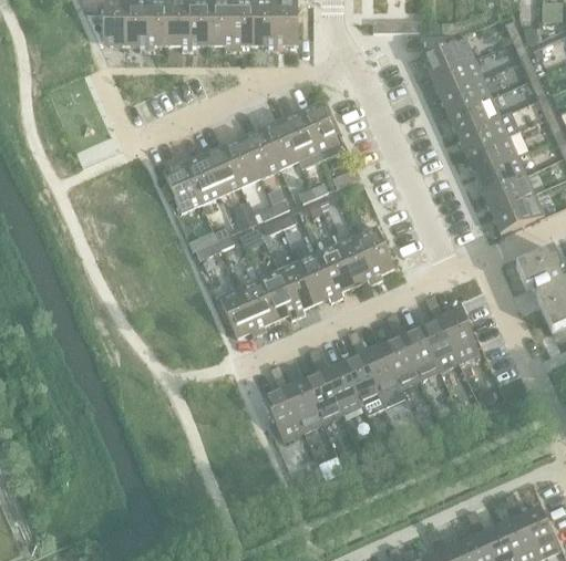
[(103,44),(125,44),(125,0),(103,0),(103,44)]
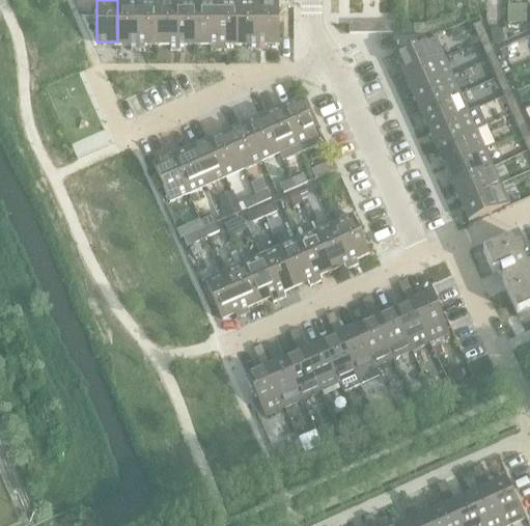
[(117,0),(117,42),(130,42),(130,47),(137,47),(137,0),(117,0)]
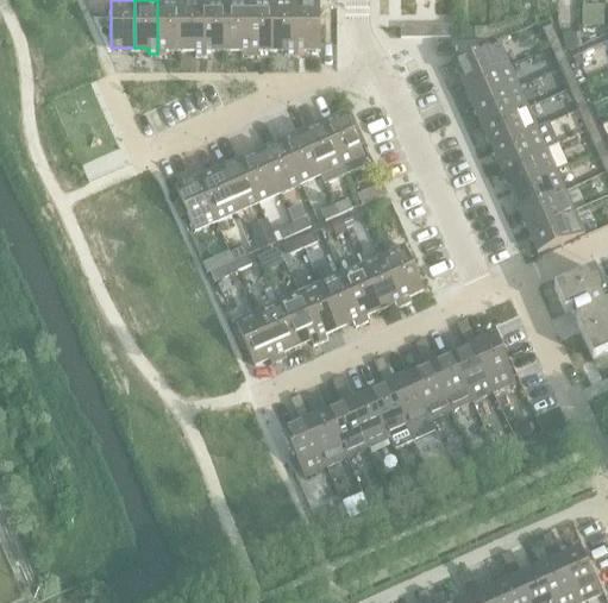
[(157,0),(157,54),(165,54),(165,48),(180,48),(180,0),(157,0)]
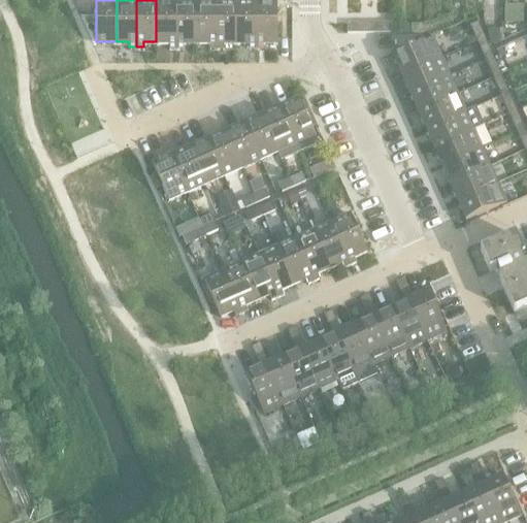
[(156,0),(156,41),(168,41),(168,46),(175,46),(175,0),(156,0)]
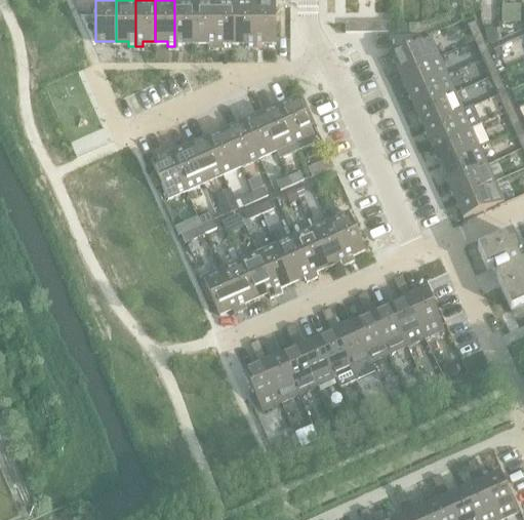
[(174,0),(174,46),(182,46),(182,41),(195,41),(195,0),(174,0)]
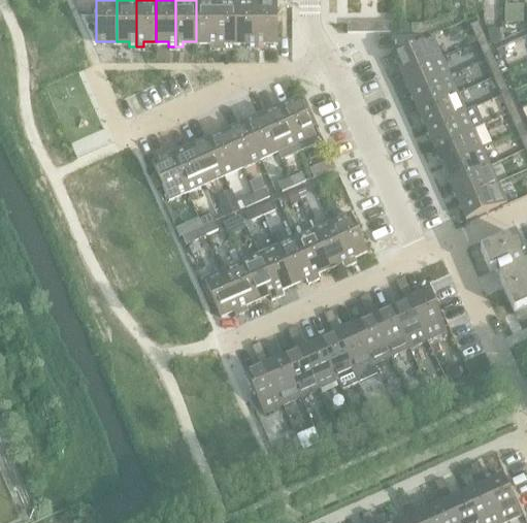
[(208,46),(216,46),(216,0),(197,0),(196,0),(196,41),(208,41),(208,46)]
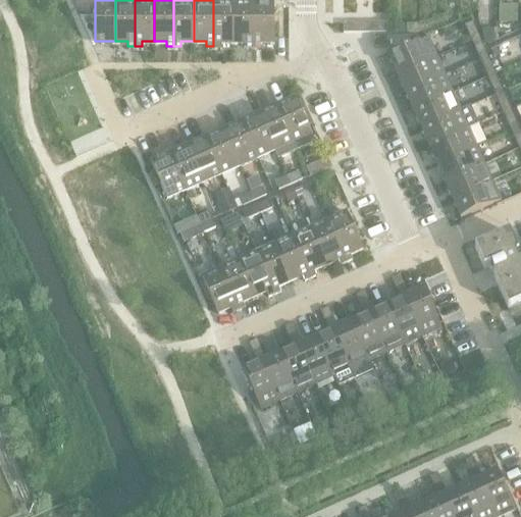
[(213,0),(213,46),(220,46),(220,41),(233,41),(233,0),(213,0)]
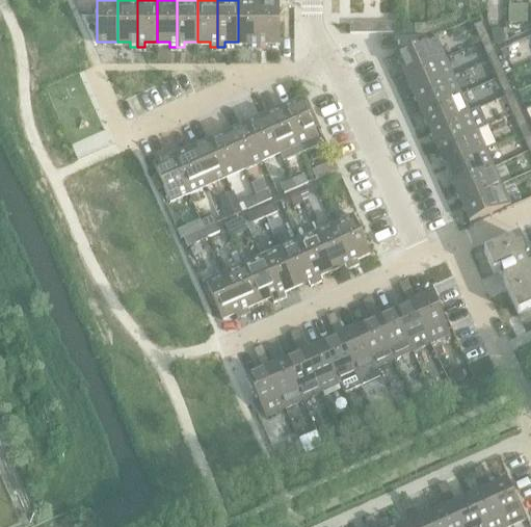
[(250,47),(258,47),(258,0),(238,0),(238,42),(250,42),(250,47)]
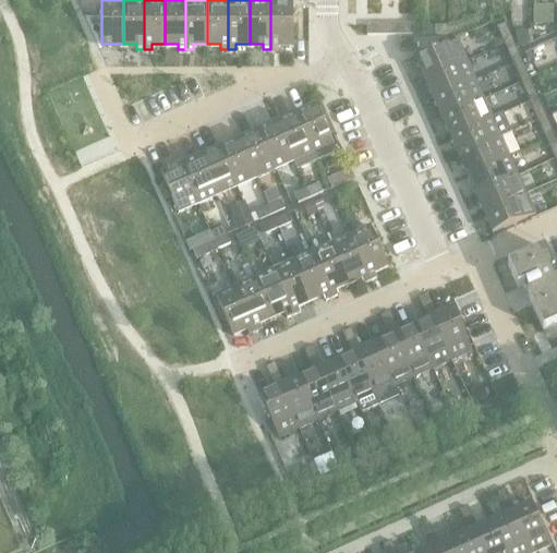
[(270,0),(270,49),(278,49),(278,44),(292,44),(292,0),(270,0)]
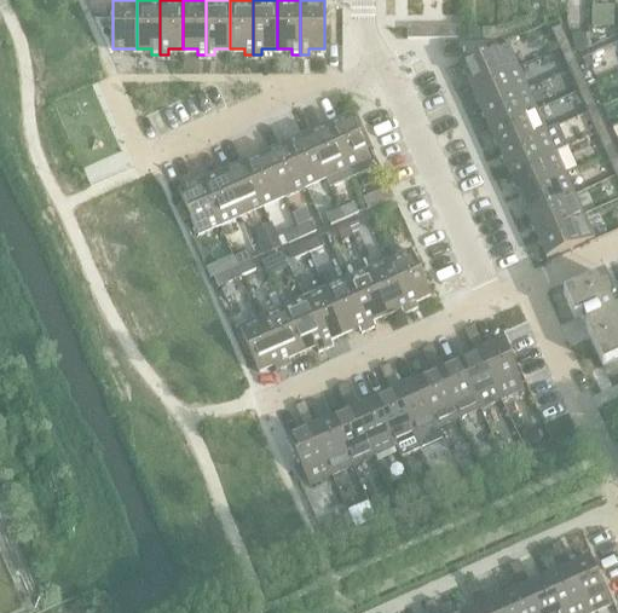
[(406,35),(457,35),(457,22),(406,22),(406,35)]
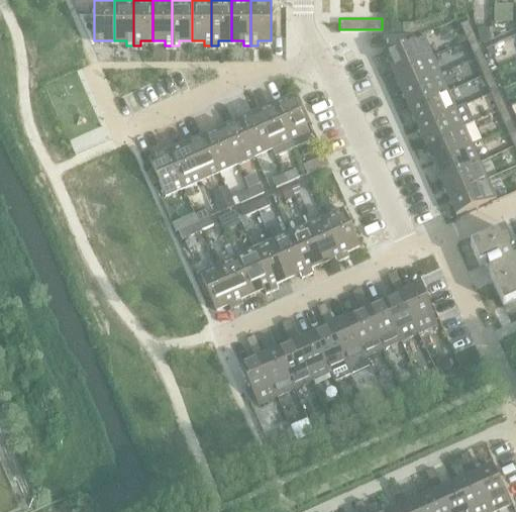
[(403,29),(416,29),(416,21),(403,21),(403,29)]
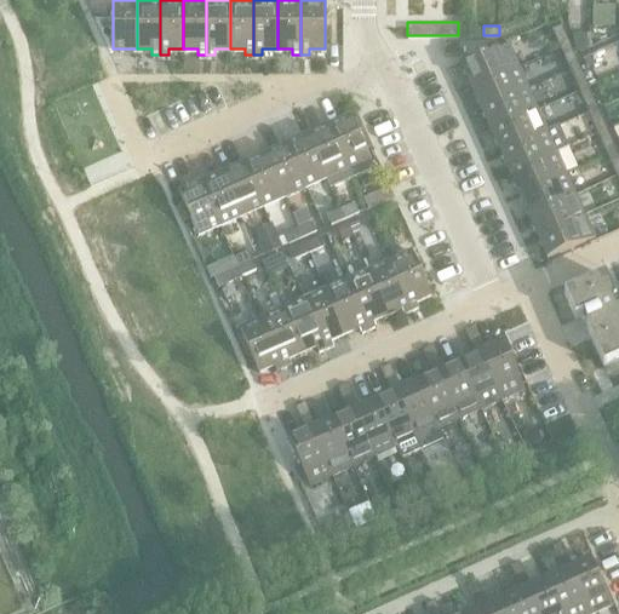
[(552,32),(559,45),(568,41),(562,27),(552,32)]
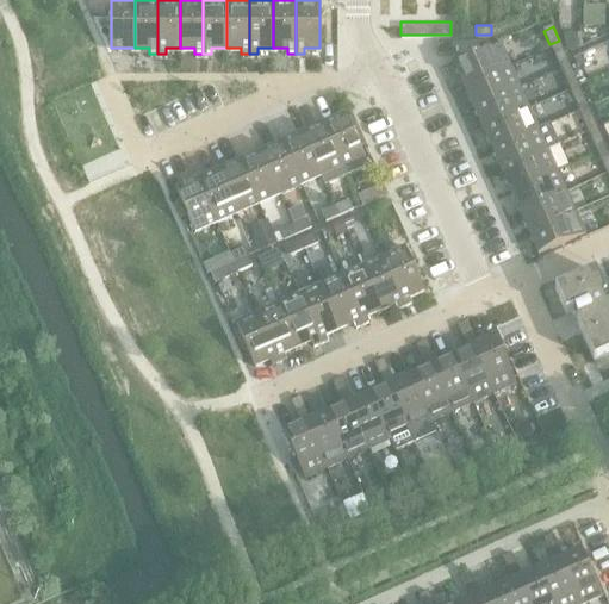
[(435,51),(451,53),(451,39),(435,39),(435,51)]
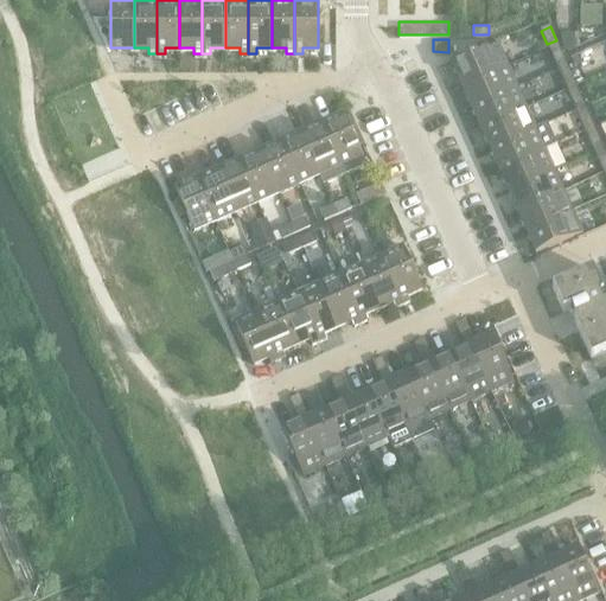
[(452,62),(461,83),(506,62),(497,40),(451,61),(451,63),(452,62)]
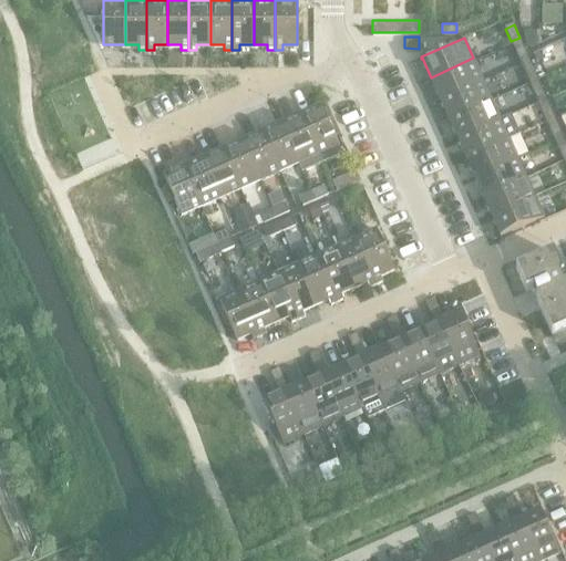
[(520,38),(511,41),(516,54),(525,50),(520,38)]
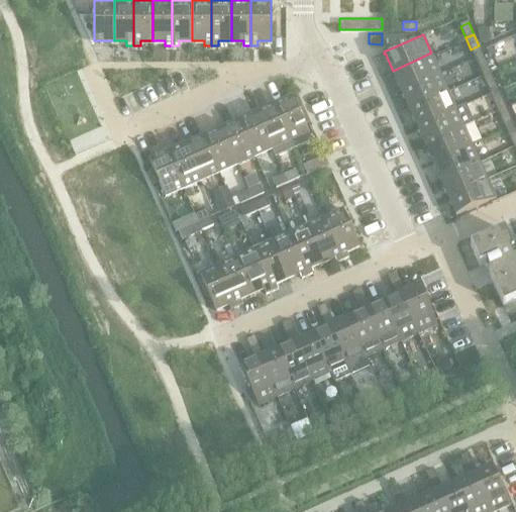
[(431,53),(393,71),(400,88),(439,71),(431,53)]
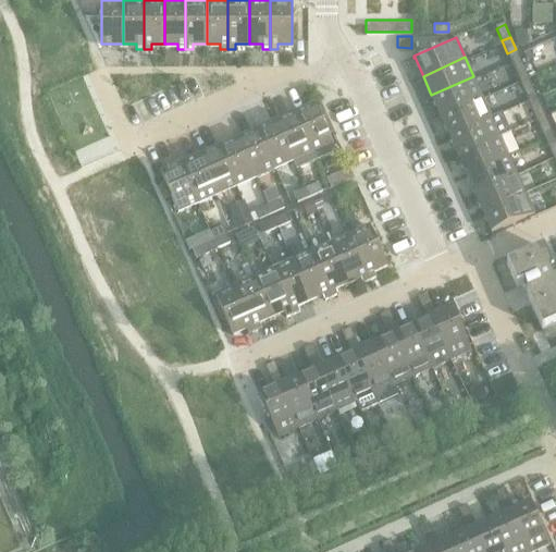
[(514,66),(519,78),(528,75),(521,62),(514,66)]
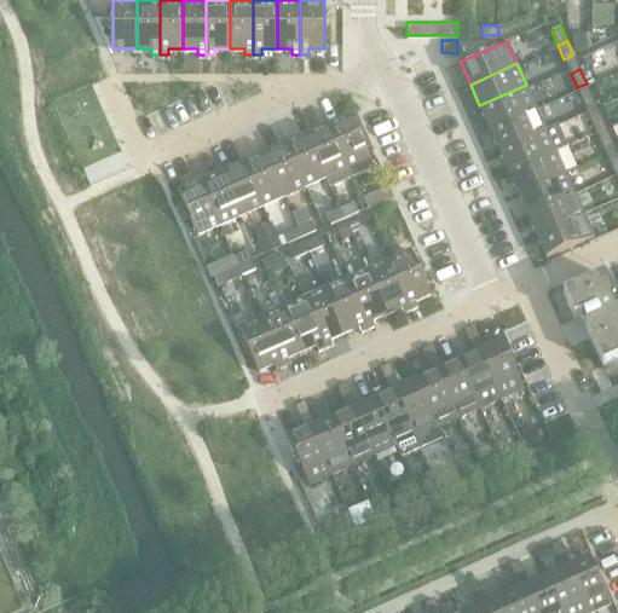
[(587,84),(577,87),(583,102),(593,97),(587,84)]
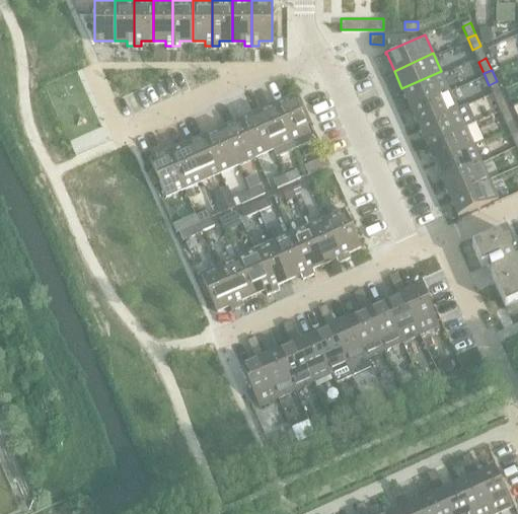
[(441,71),(401,88),(410,106),(449,88),(441,71)]
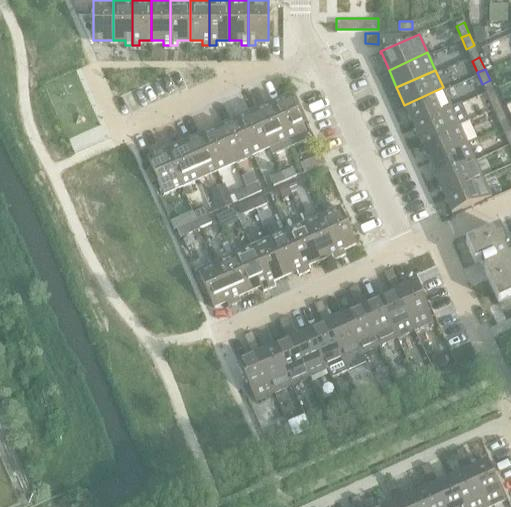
[(443,87),(404,105),(412,122),(451,105),(443,87)]
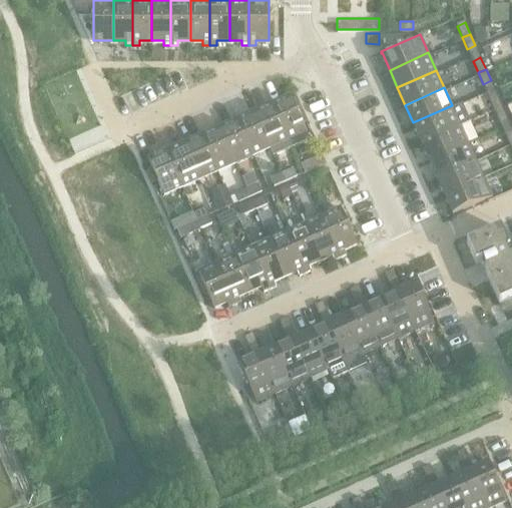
[(271,100),(291,144),(309,136),(289,92),(271,100)]
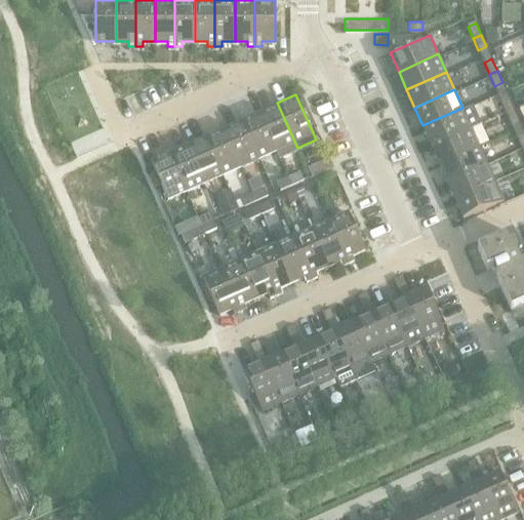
[(499,98),(505,110),(513,107),(508,94),(499,98)]
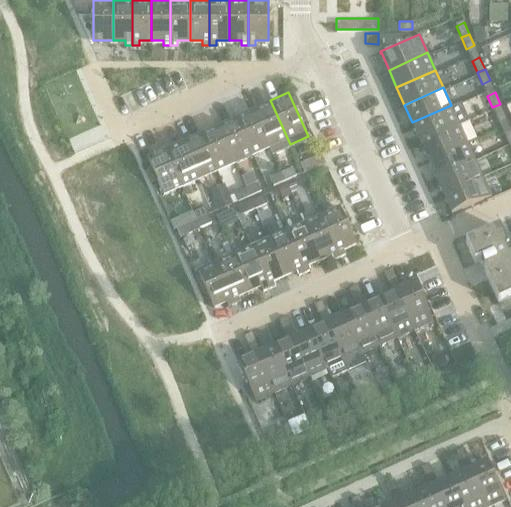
[(270,145),(269,145),(272,152),(290,144),(270,100),(253,108),(270,145)]
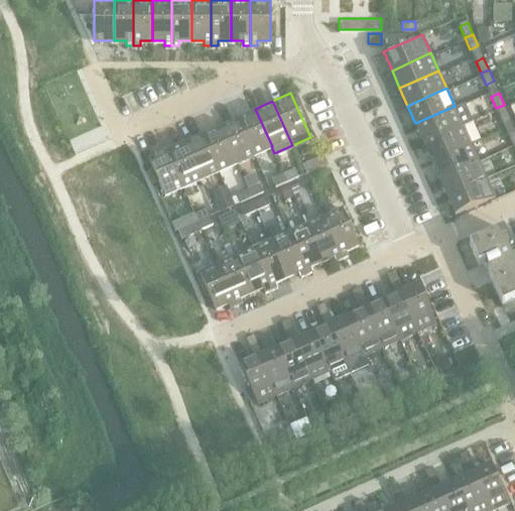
[(504,105),(496,108),(502,120),(509,116),(504,105)]
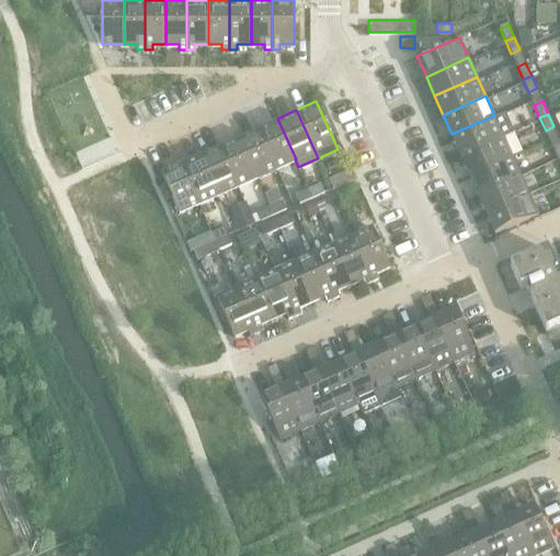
[(494,115),(452,134),(460,154),(503,134),(494,115)]
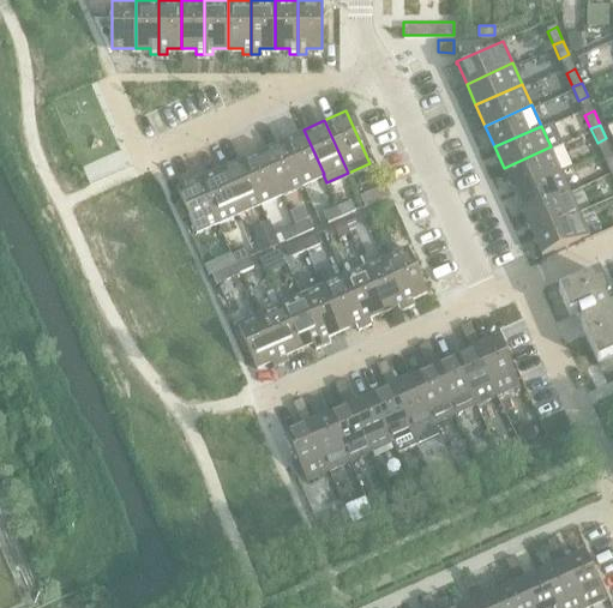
[(324,174),(304,130),(282,139),(302,184),(323,174),(324,174)]
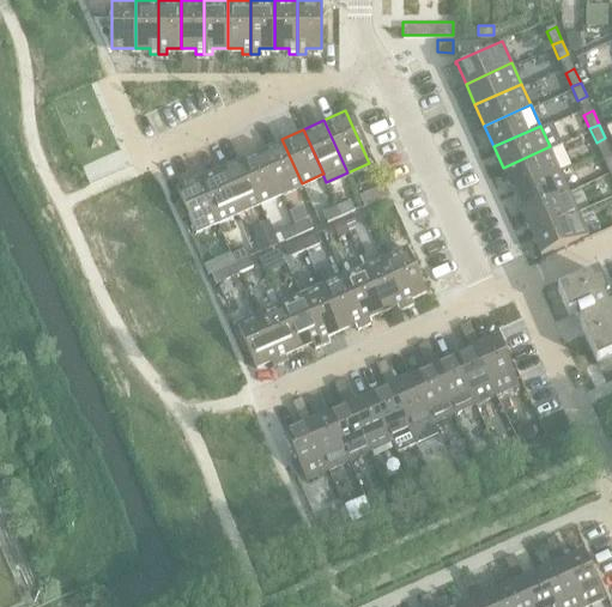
[(261,147),(280,192),(302,183),(282,139),(261,147)]
